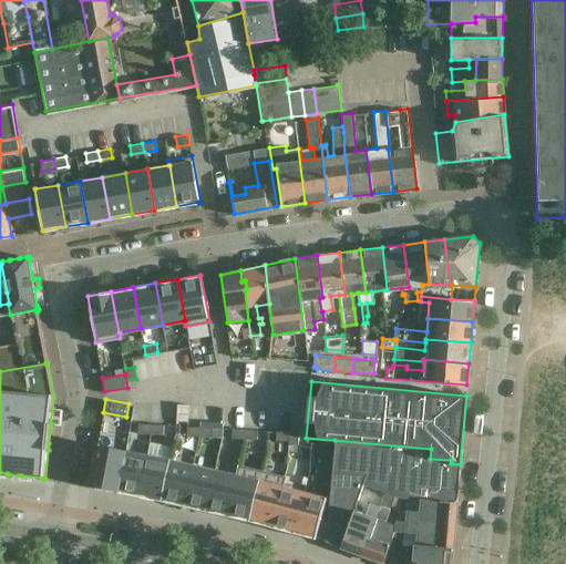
[(137,432),(150,432),(151,423),(137,422),(137,432)]
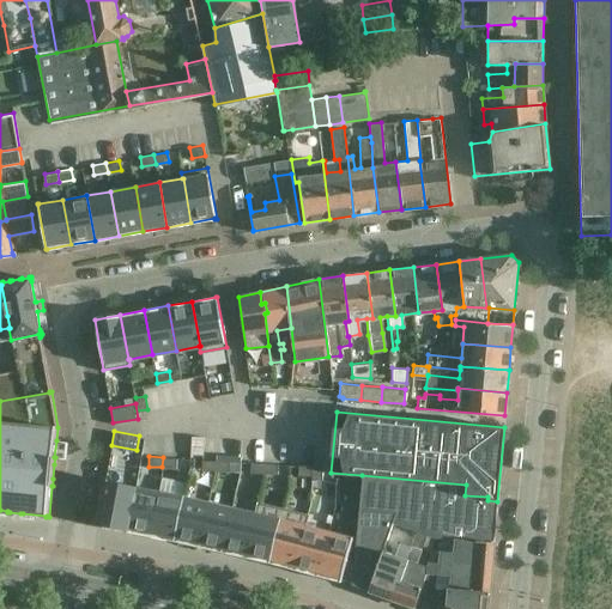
[(163,457),(162,467),(176,468),(176,457),(163,457)]
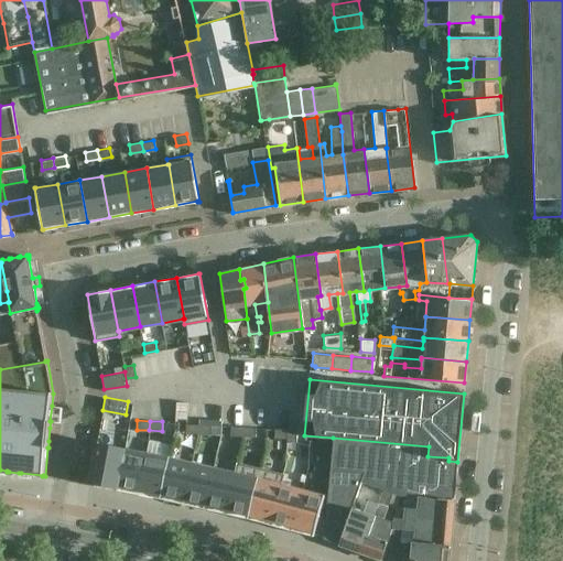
[(185,432),(197,433),(198,423),(186,423),(185,432)]
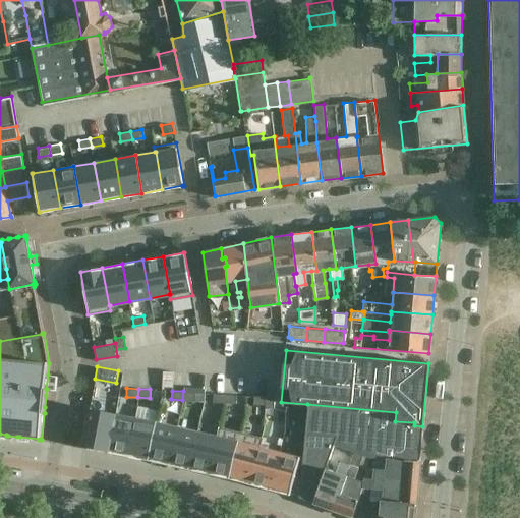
[(183,391),(182,400),(194,400),(194,392),(183,391)]
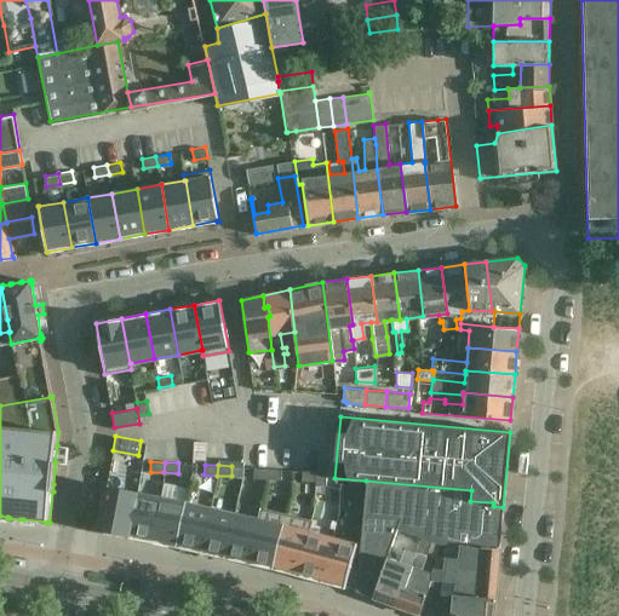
[(253,477),(267,478),(268,467),(253,467),(253,477)]
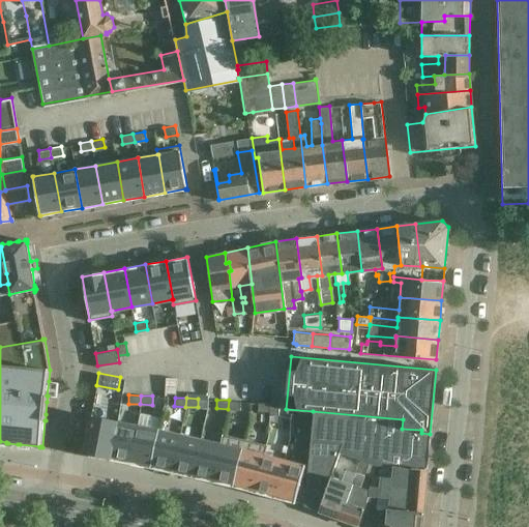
[(229,400),(228,409),(240,409),(240,401),(229,400)]
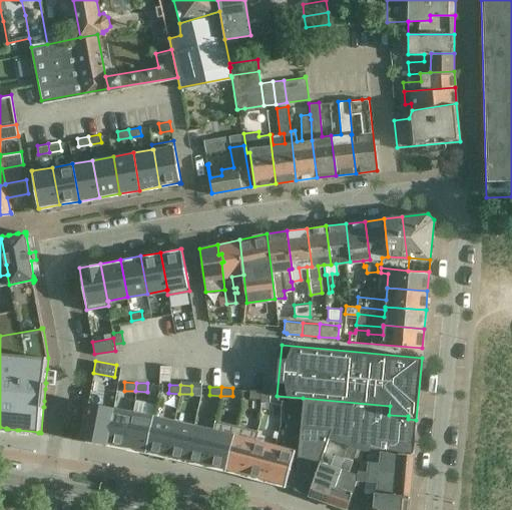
[(249,398),(261,398),(262,390),(249,389),(249,398)]
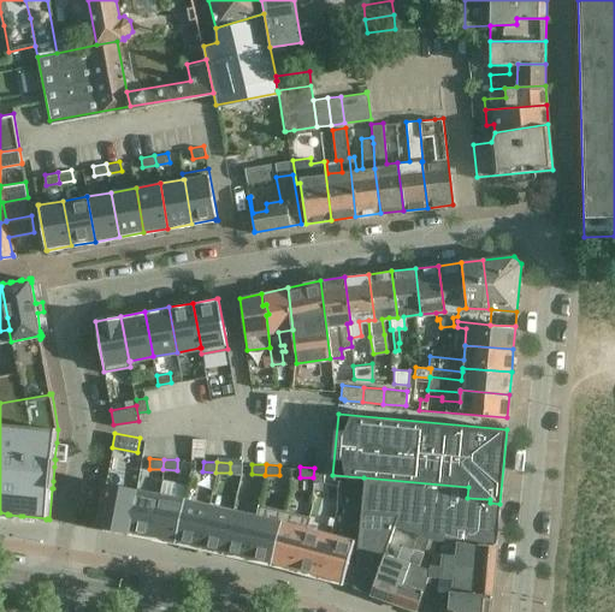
[(324,468),(314,468),(313,481),(323,482),(324,468)]
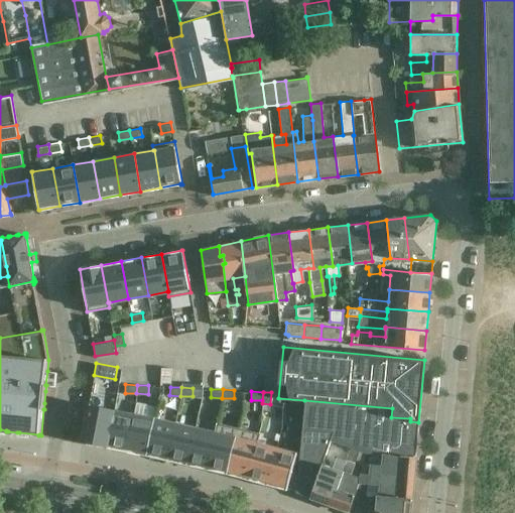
[(391,417),(392,408),(304,400),(301,428),(333,430),(330,439),(349,446),(359,450),(365,452),(381,453),(414,457),(418,422),(410,421),(410,418),(391,417)]
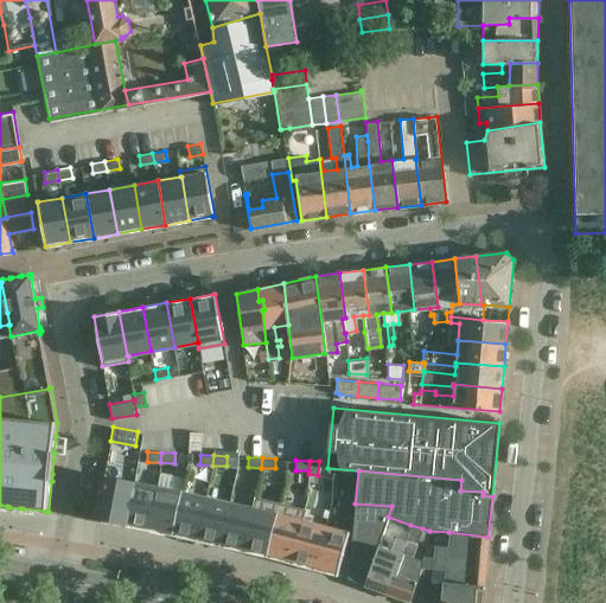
[(96,520),(126,526),(134,481),(104,475),(96,520)]
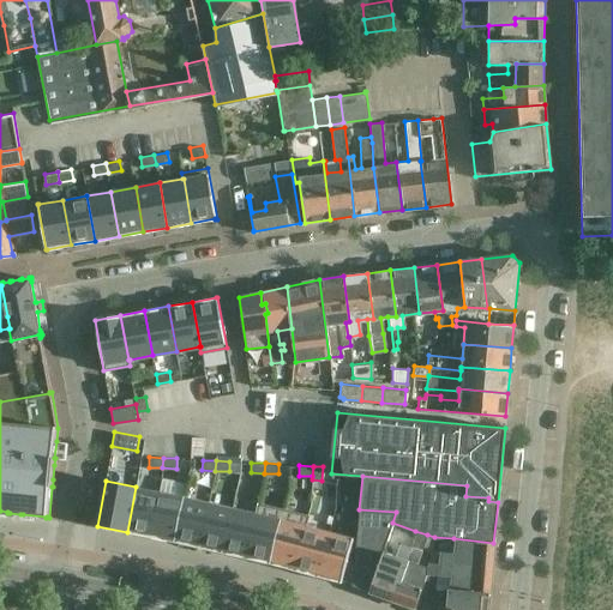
[(346,494),(359,495),(360,485),(347,484),(346,494)]
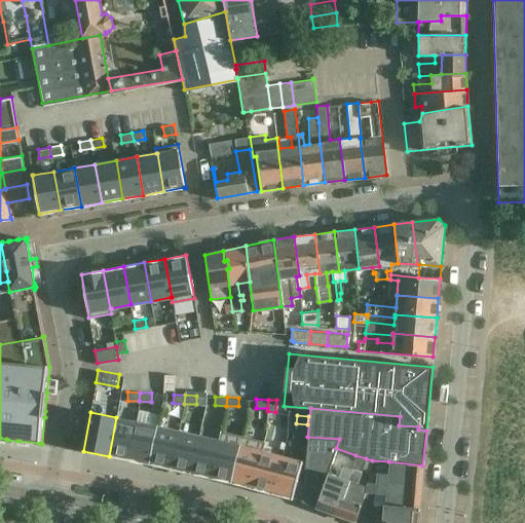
[(109,456),(128,459),(136,421),(116,417),(109,456)]
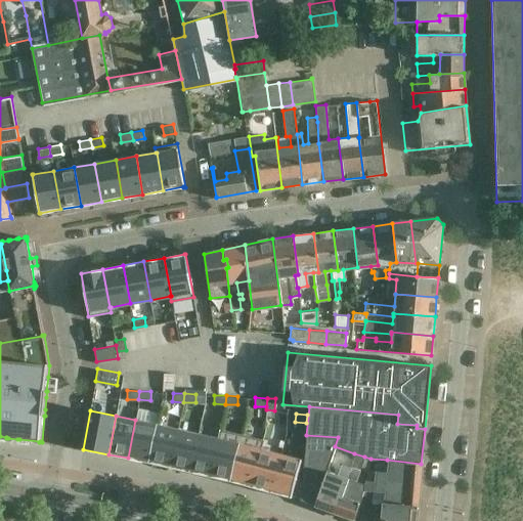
[(128,458),(148,462),(157,424),(135,420),(128,458)]
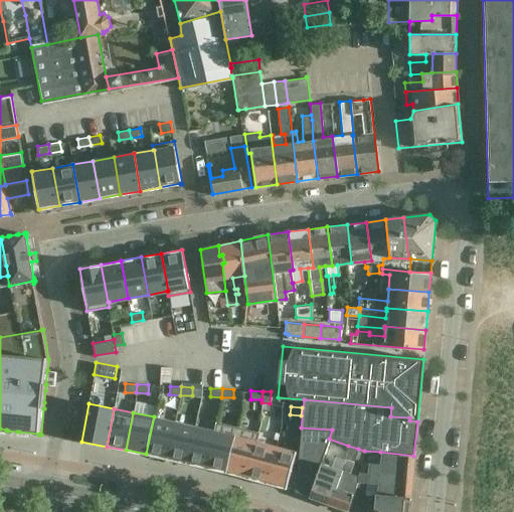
[(146,454),(166,459),(174,421),(154,416),(146,454)]
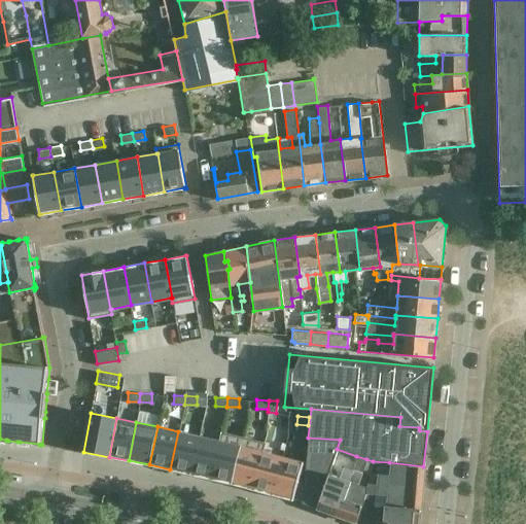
[(211,479),(232,483),(243,435),(220,430),(218,441),(219,441),(211,479)]
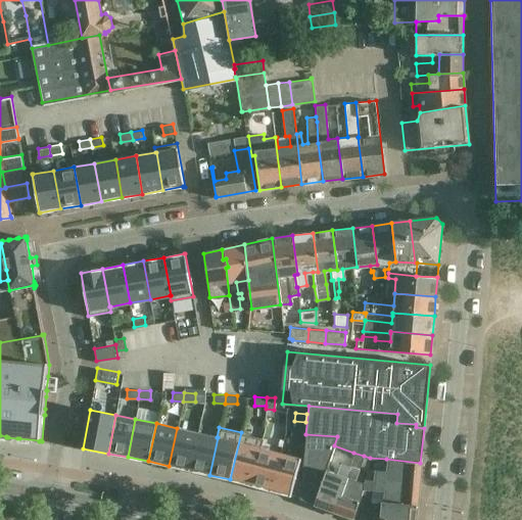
[(169,466),(189,470),(197,432),(177,428),(169,466)]
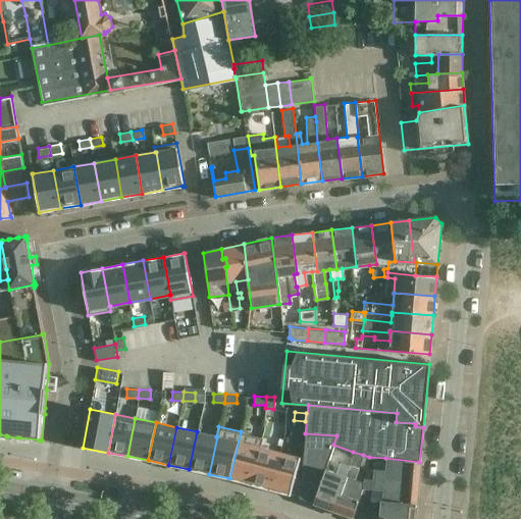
[(189,469),(209,474),(217,436),(216,436),(197,431),(189,469)]
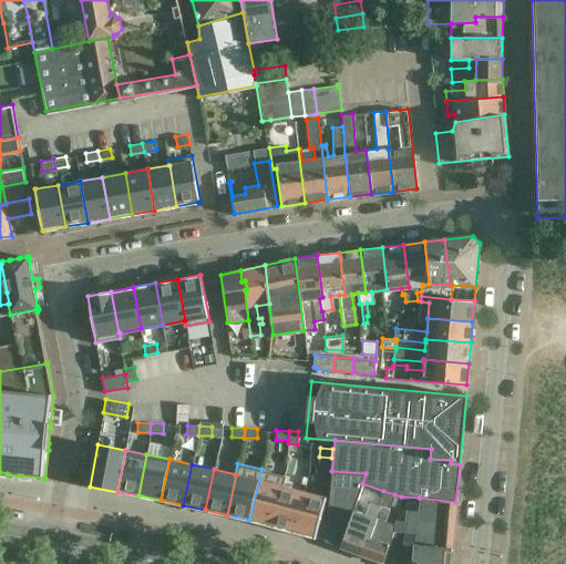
[(249,520),(270,526),(281,485),(283,485),(285,475),(261,469),(249,520)]
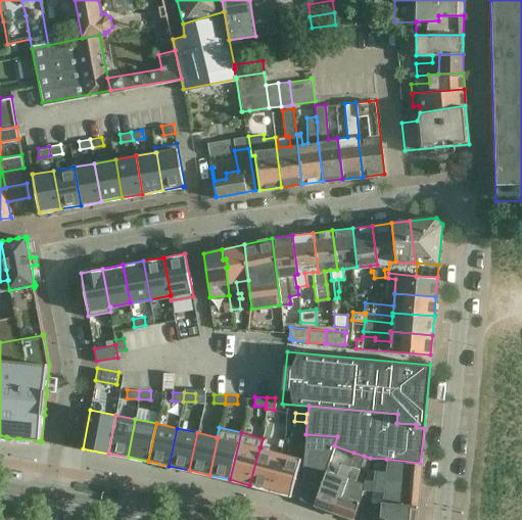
[(337,436),(305,434),(299,495),(299,497),(299,499),(312,503),(314,504),(326,470),(334,445),(337,436)]
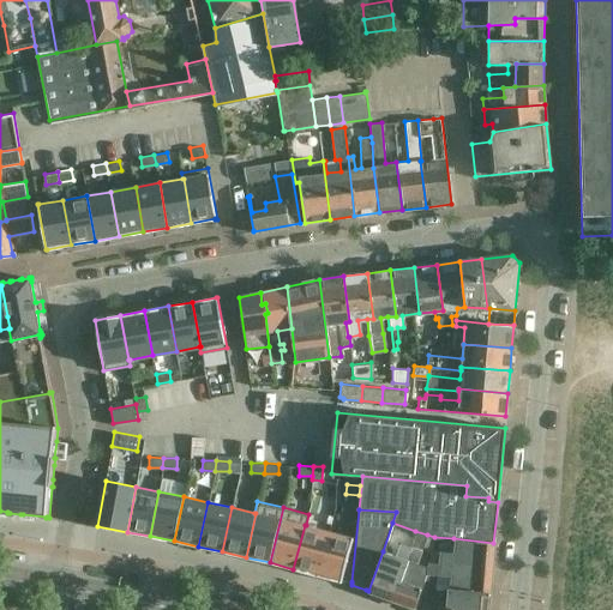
[(293,569),(317,575),(328,531),(306,525),(305,525),(293,569)]
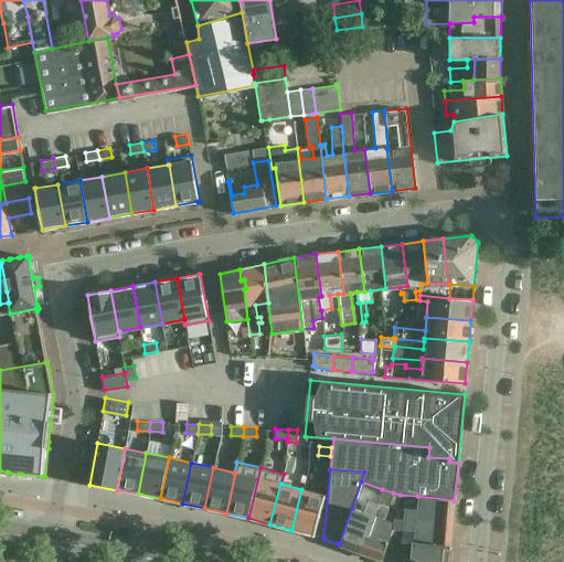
[(323,496),(301,489),(291,530),(312,536),(312,537),(315,537),(315,533),(323,537),(323,536),(322,536),(325,517),(319,516),(325,497),(325,496),(323,495),(323,496)]
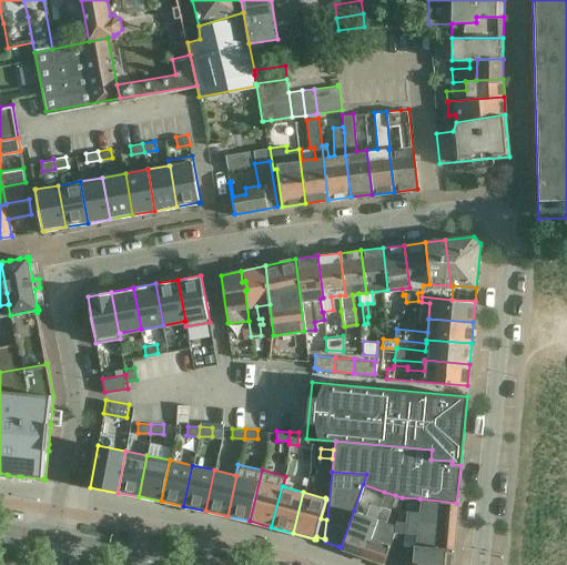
[(395,495),(384,492),(378,506),(360,554),(384,563),(391,541),(393,525),(386,523),(395,495)]
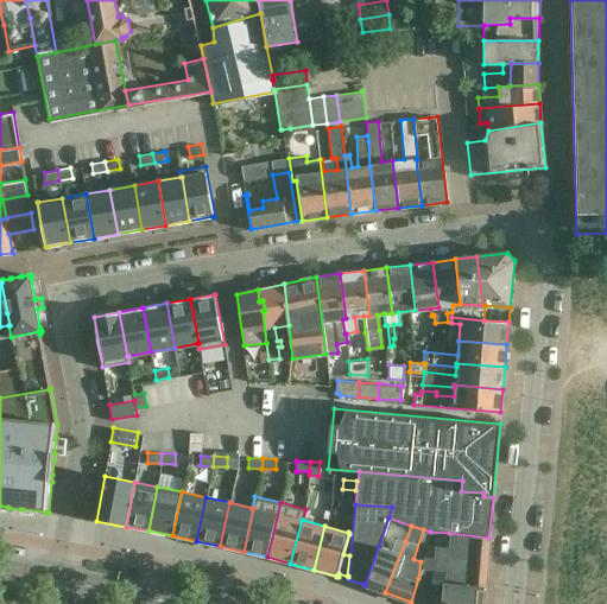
[(488,538),(449,533),(449,547),(435,546),(427,544),(423,557),(486,565),(488,538)]
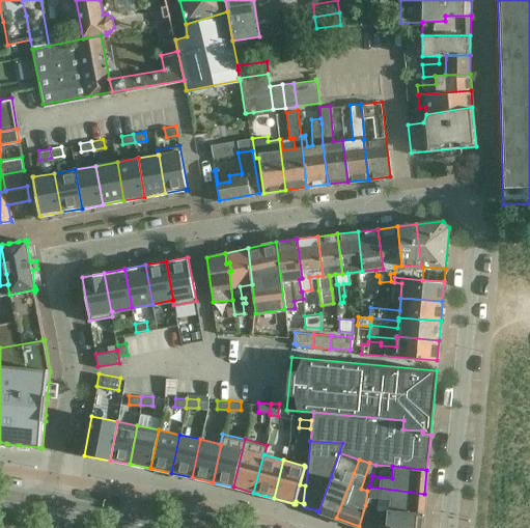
[(340,481),(331,477),(318,511),(336,518),(354,473),(344,470),(340,481)]
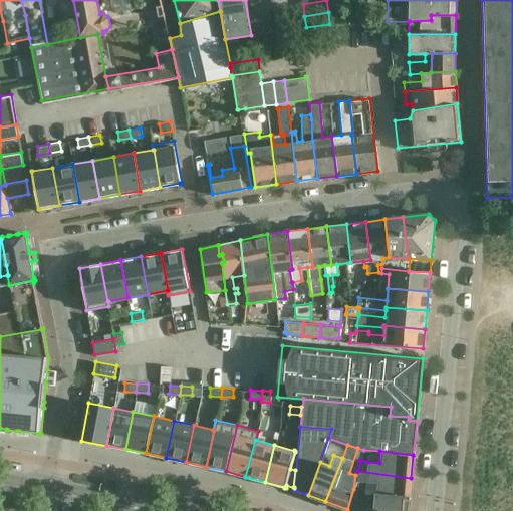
[(411,478),(357,471),(355,475),(353,489),(361,492),(362,482),(365,482),(376,483),(376,494),(410,498),(411,478)]
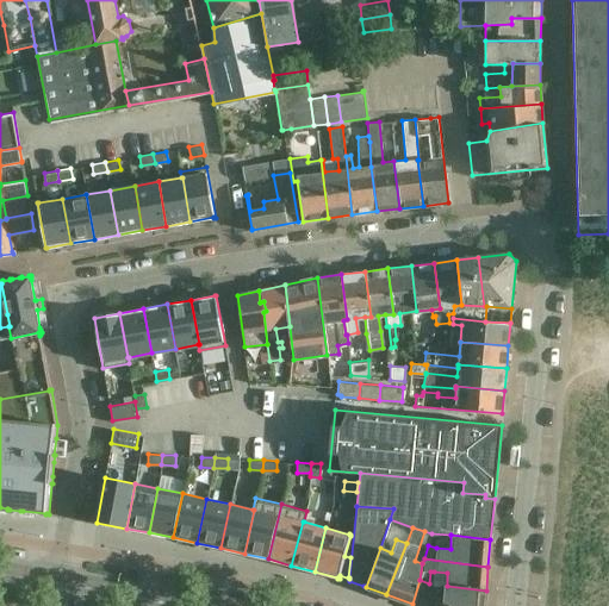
[(423,605),(430,583),(429,583),(420,580),(412,604),(418,605),(423,605)]
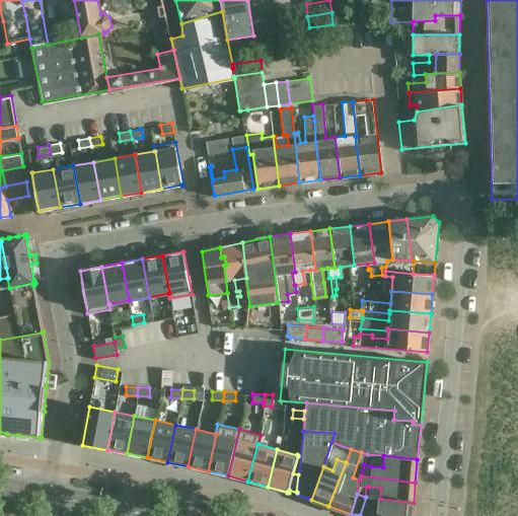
[(380,499),(375,498),(371,515),(412,515),(414,503),(380,499)]
